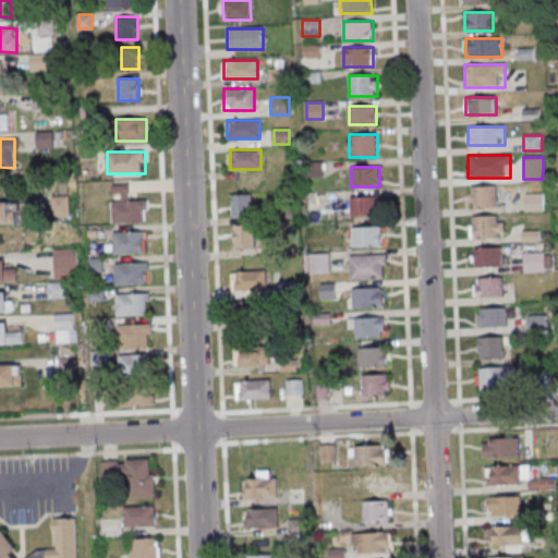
[(130,185),(112,186),(113,222),(146,221),(145,199),(131,201),(130,185)]
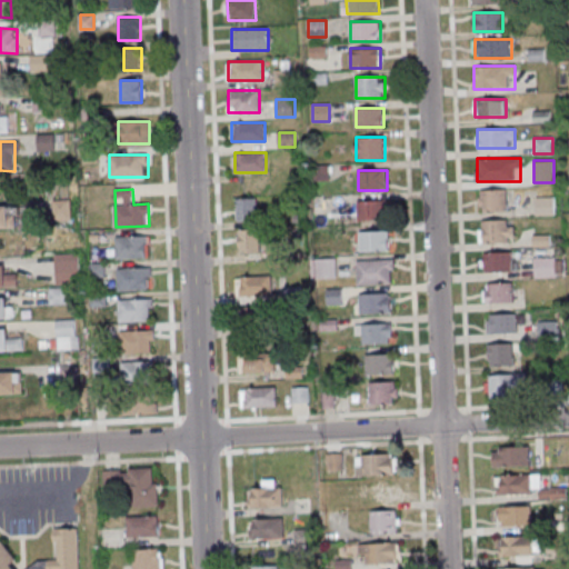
[(508,190),(480,190),(480,210),(508,210),(508,190)]
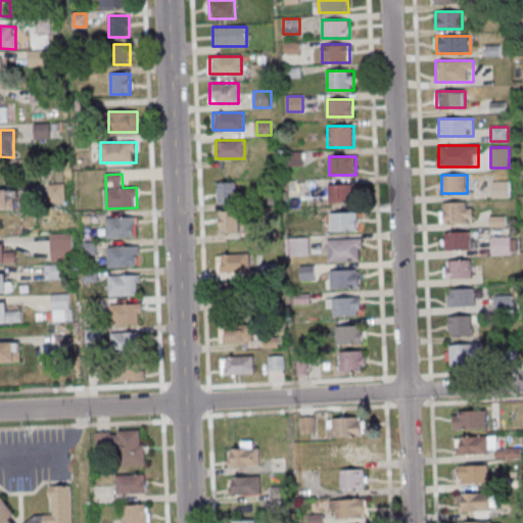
[(492,197),(510,197),(510,181),(492,181),(492,197)]
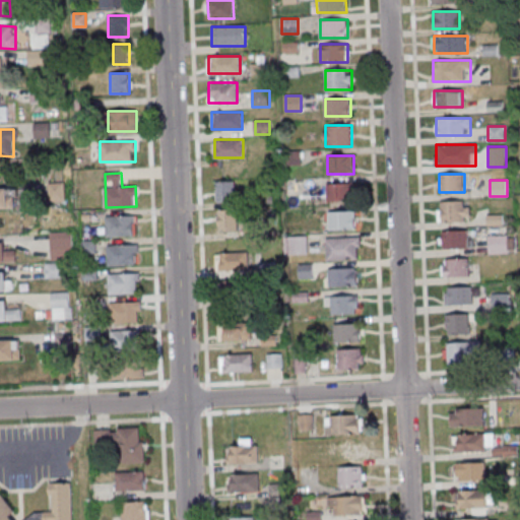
[(236,181),(216,181),(216,202),(236,202),(236,181)]
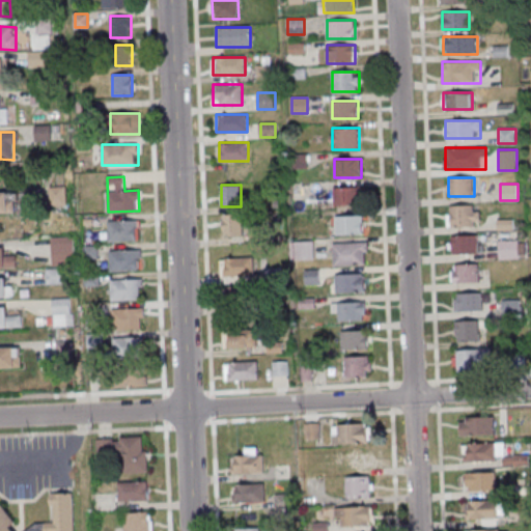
[(50,186),(50,205),(67,205),(67,186),(50,186)]
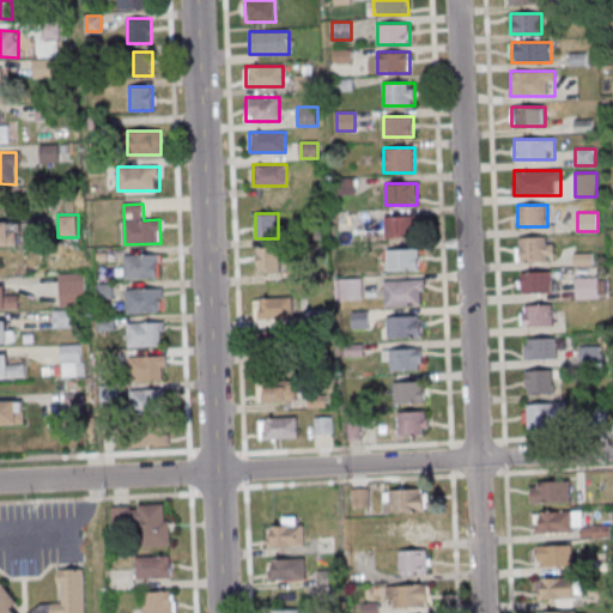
[(417,216),(387,216),(387,237),(417,237),(417,216)]
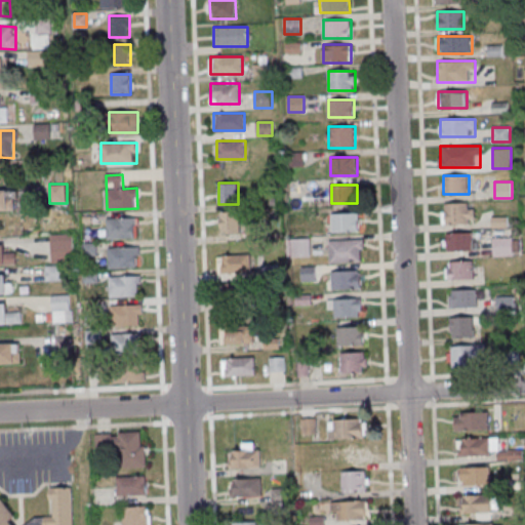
[(0,190),(0,209),(15,210),(15,190),(0,190)]
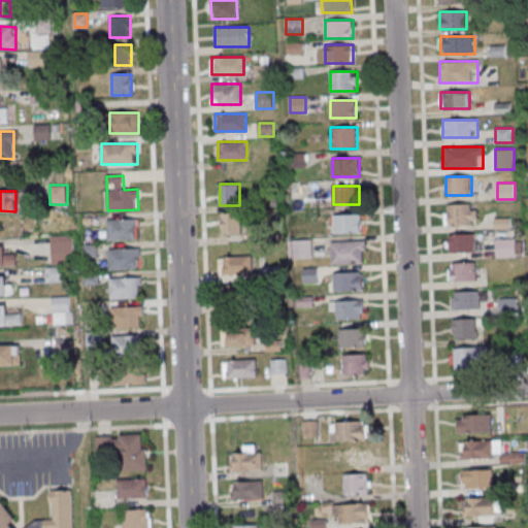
[(477,204),(446,204),(446,225),(477,225),(477,204)]
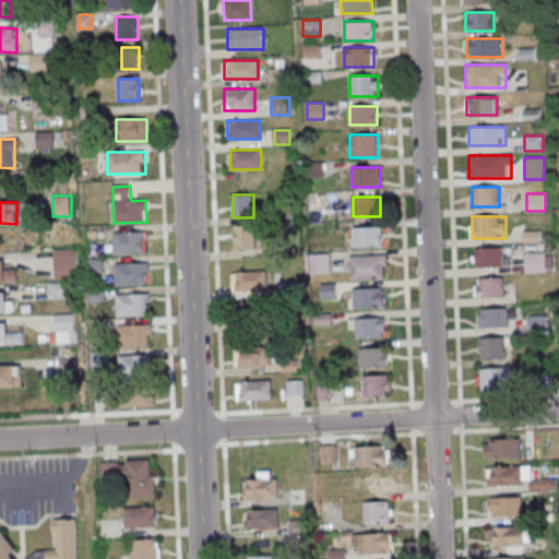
[(235,225),(235,248),(254,248),(254,225),(235,225)]
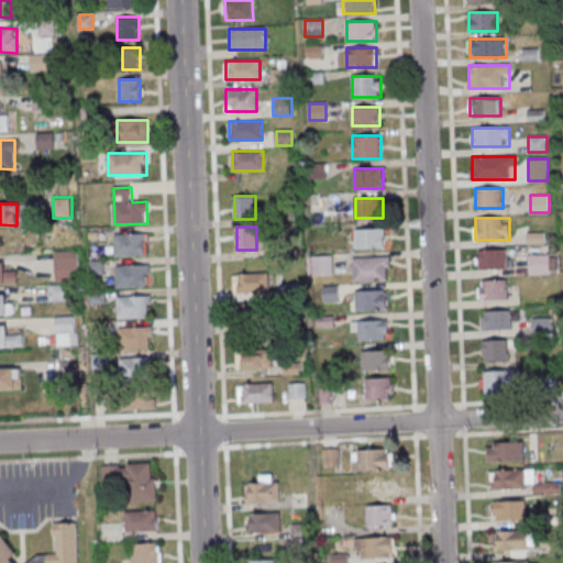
[(356,229),(356,247),(385,247),(385,229),(356,229)]
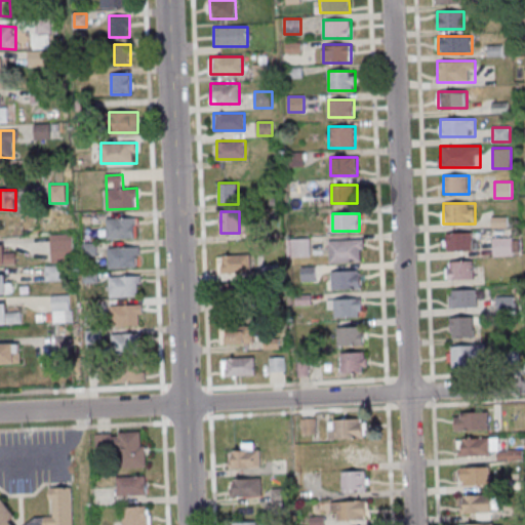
[(108,217),(108,239),(137,238),(137,217),(108,217)]
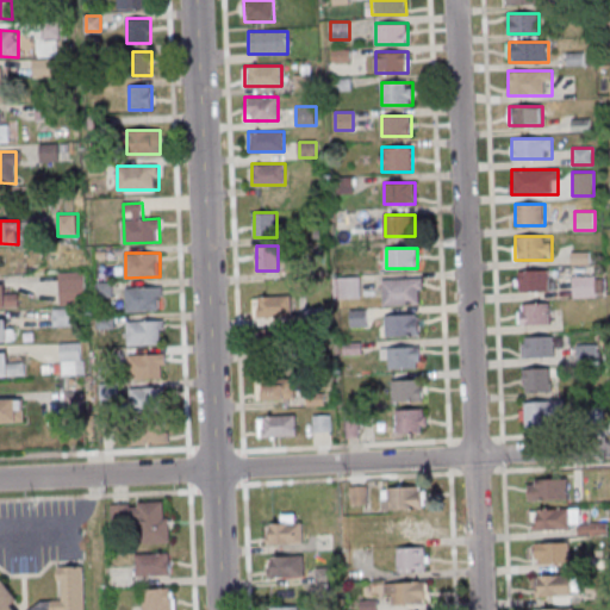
[(551,271),(518,271),(518,292),(551,292),(551,271)]
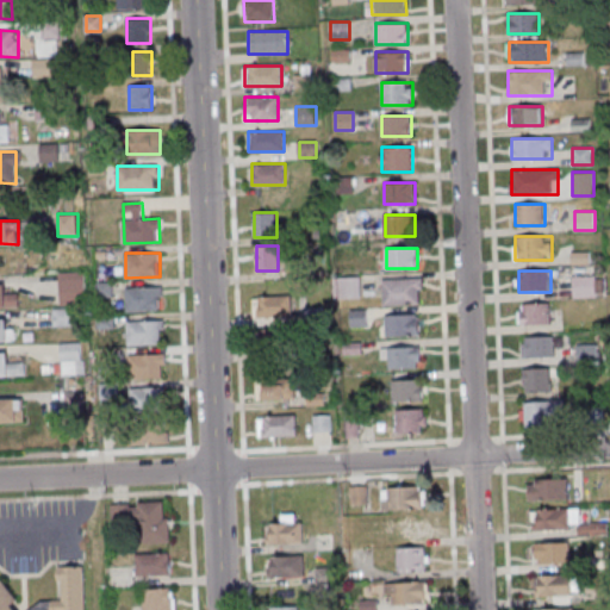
[(83,272),(61,272),(61,304),(83,304),(83,272)]
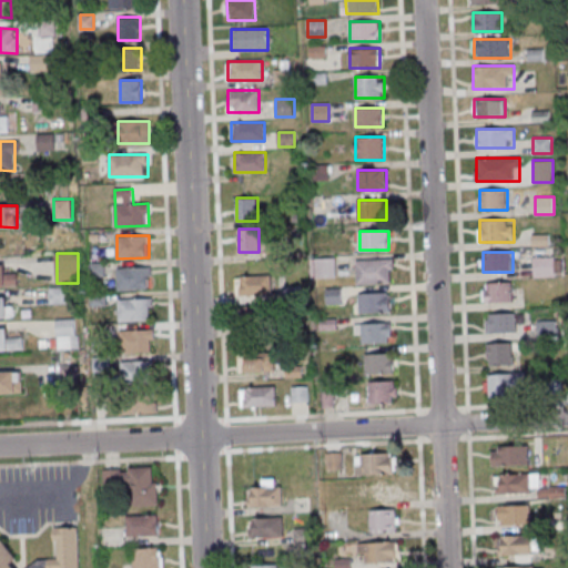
[(533,276),(556,276),(556,256),(533,256),(533,276)]
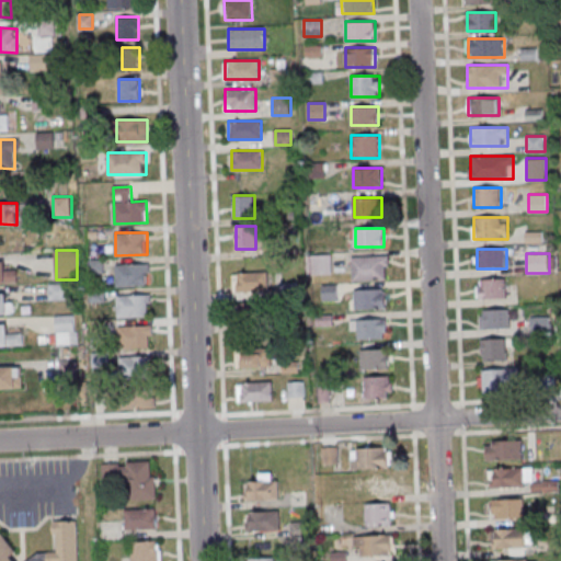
[(332,254),(315,254),(315,274),(332,274),(332,254)]
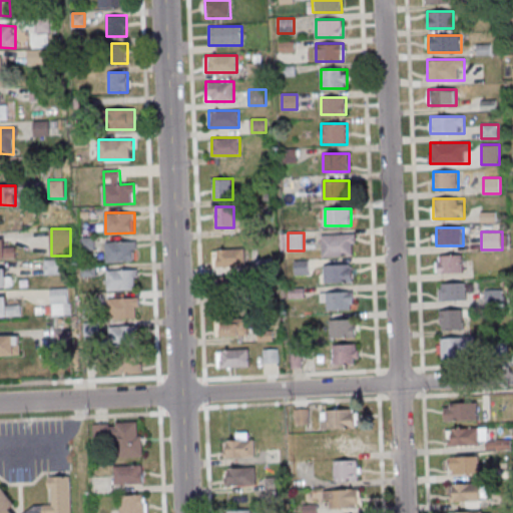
[(354,234),(322,234),(322,255),(354,255),(354,234)]
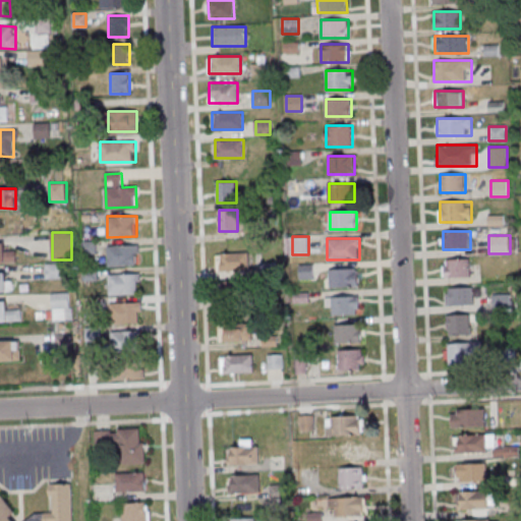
[(5,242),(0,242),(0,262),(15,263),(15,252),(5,252),(5,242)]
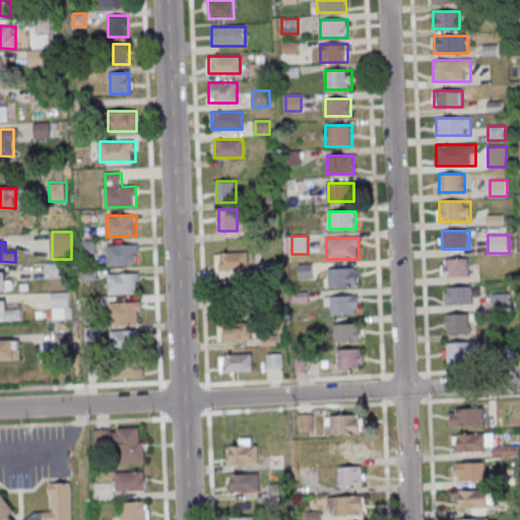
[(108,264),(137,264),(137,245),(108,245),(108,264)]
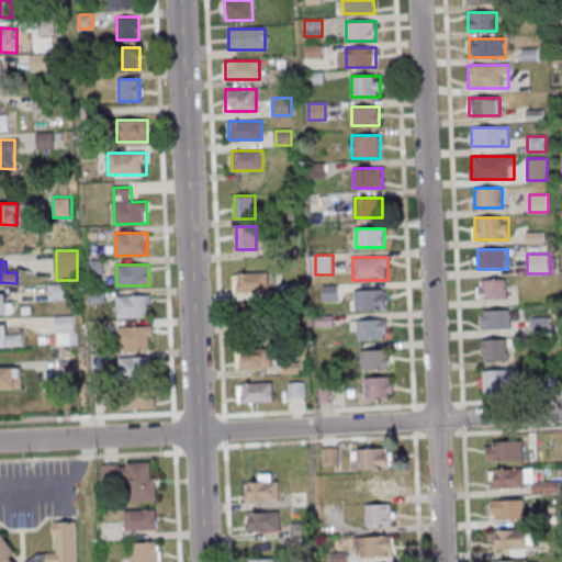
[(269,273),(234,273),(234,292),(269,292),(269,273)]
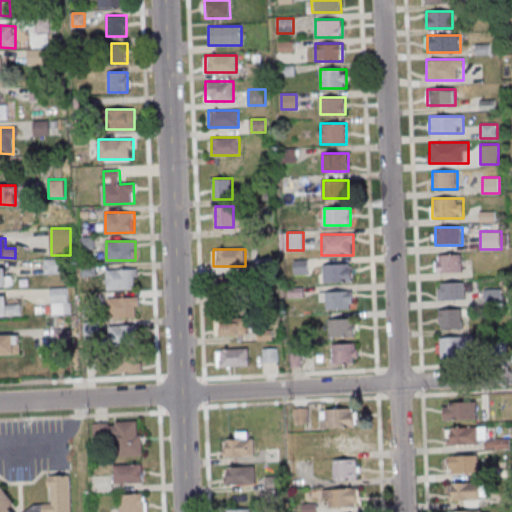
[(462,254),(435,254),(435,272),(462,272),(462,254)]
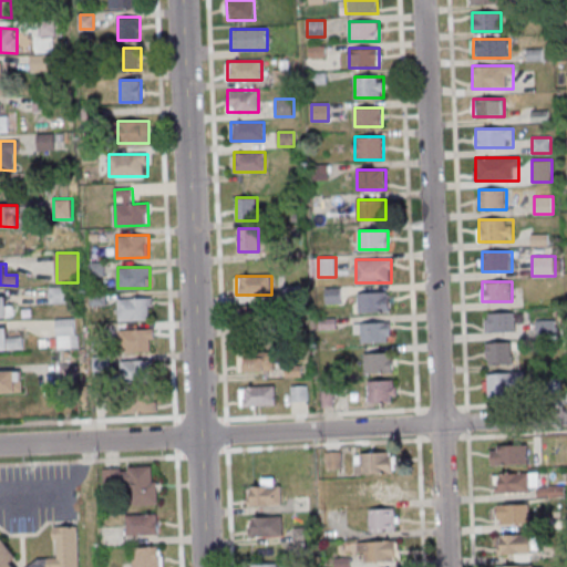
[(69,303),(69,287),(50,287),(50,303),(69,303)]
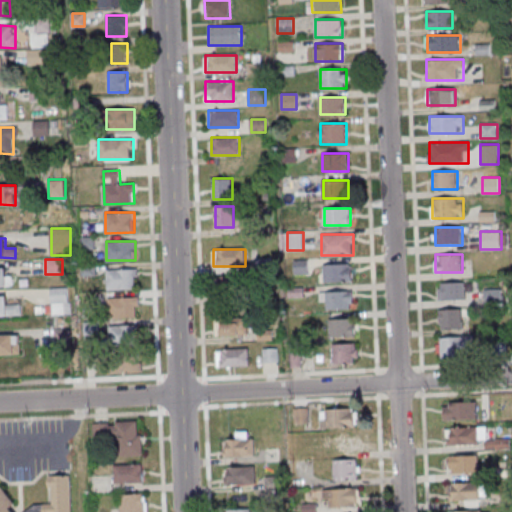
[(323,264),(323,281),(353,281),(353,264),(323,264)]
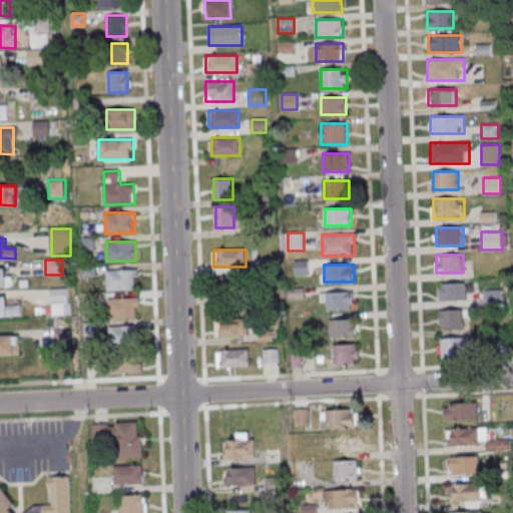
[(0,269),(0,287),(13,287),(13,277),(7,277),(7,269),(0,269)]
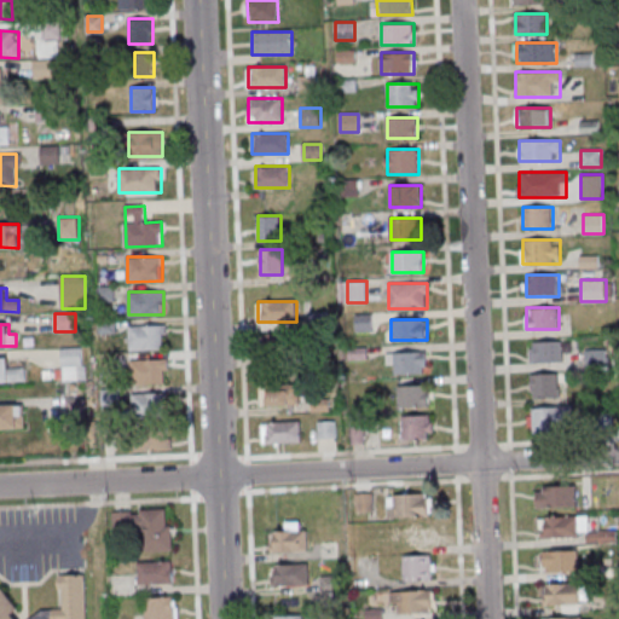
[(131,350),(166,350),(166,325),(131,325),(131,350)]
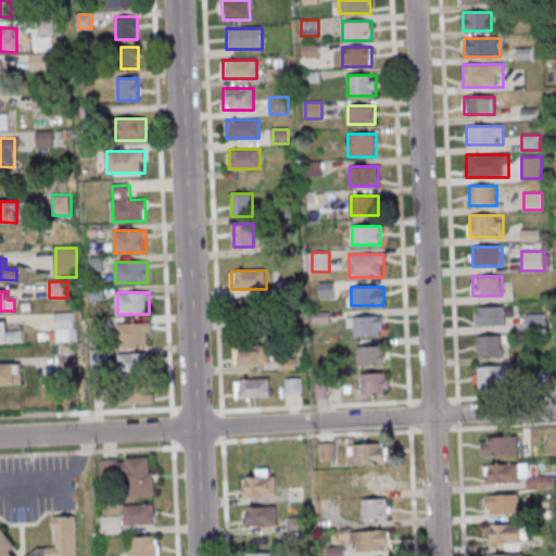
[(262,320),(262,300),(235,300),(235,320),(262,320)]
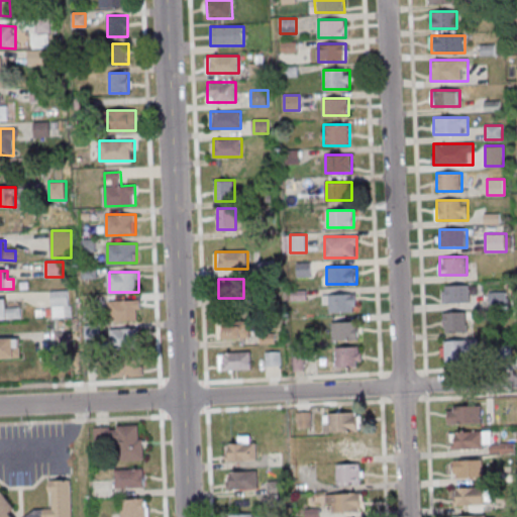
[(442,285),(442,302),(470,302),(470,285),(442,285)]
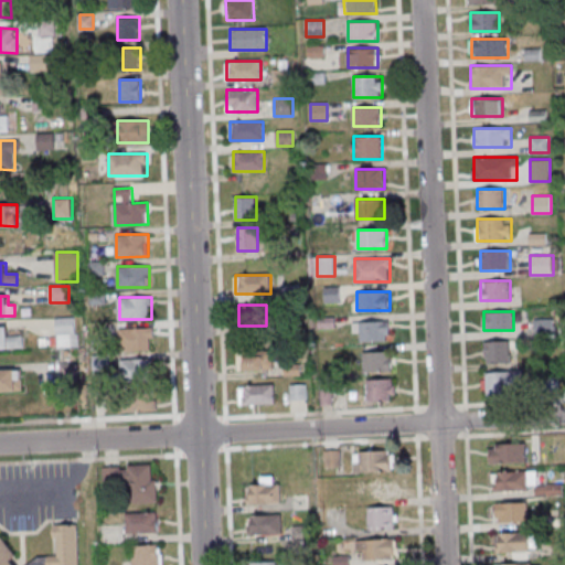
[(78,345),(78,317),(56,317),(56,345),(78,345)]
